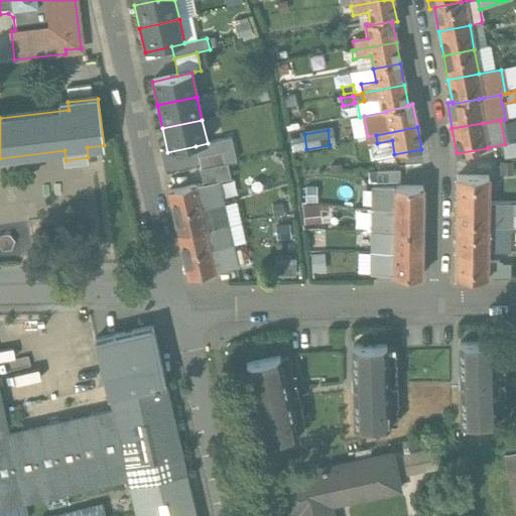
[(368,136),(365,137),(367,145),(377,143),(376,135),(368,136)]
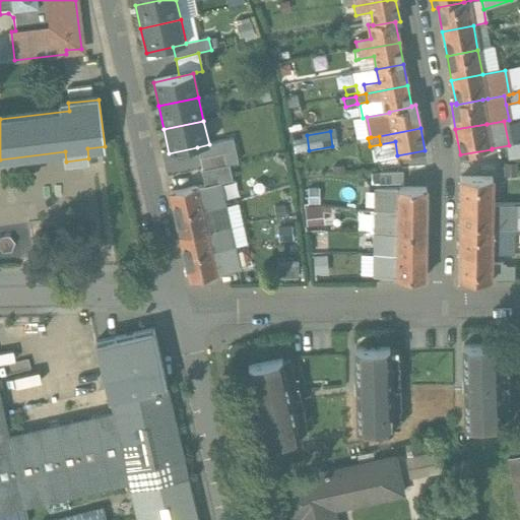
[(209,144),(197,147),(199,158),(223,153),(225,166),(229,165),(238,163),(233,139),(209,144)]
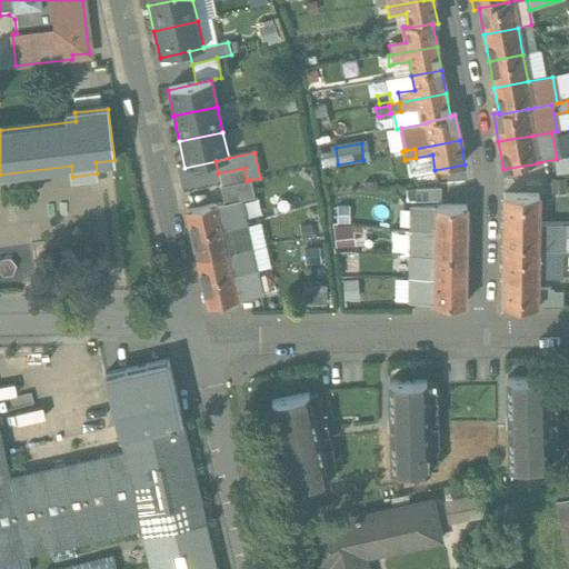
[(245,168),(218,173),(221,187),(247,181),(245,168)]
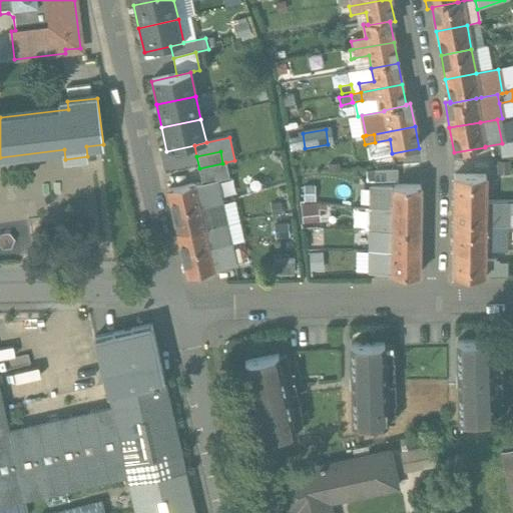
[(199,168),(198,168),(201,183),(215,180),(215,181),(229,178),(225,162),(199,168)]
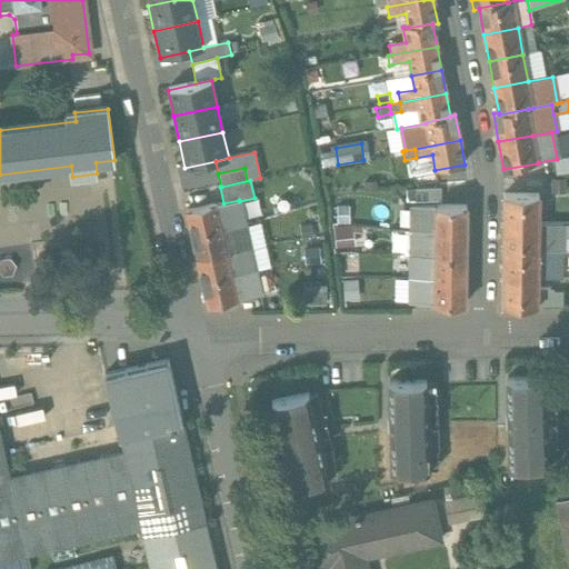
[(563,193),(563,180),(552,180),(552,193),(563,193)]
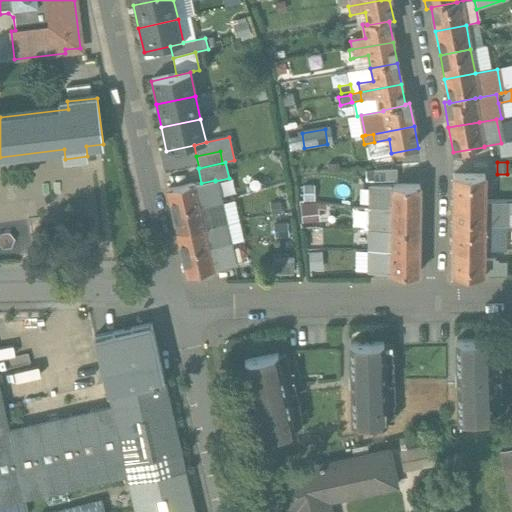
[(485,176),(453,176),(453,201),(484,202),(485,176)]
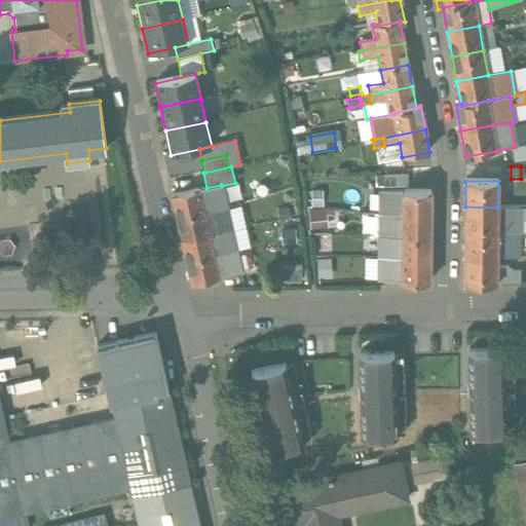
[(198,190),(172,196),(177,219),(219,210),(219,209),(226,208),(221,186),(221,185),(207,188),(199,190),(198,190)]
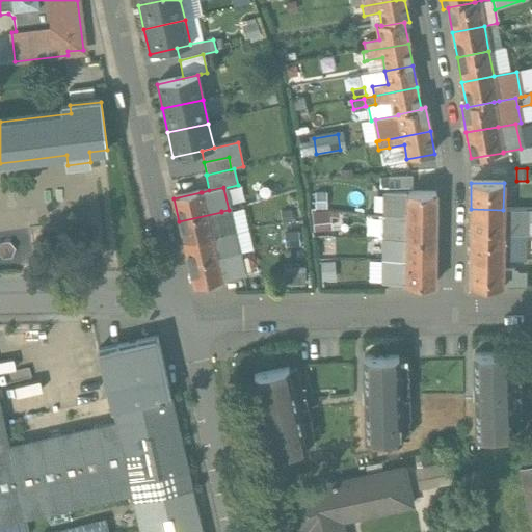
[(407,193),(407,194),(386,193),(384,216),(392,217),(435,217),(435,194),(407,193)]
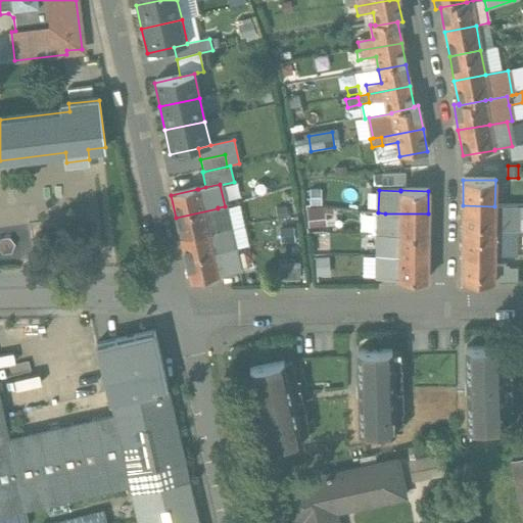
[(494,206),(463,205),(463,231),(506,231),(506,219),(494,219),(494,206)]
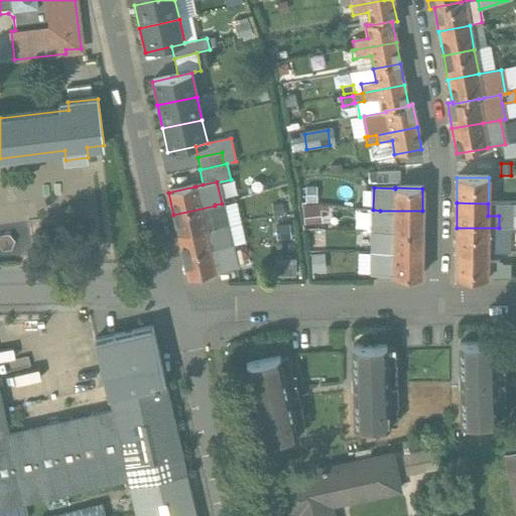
[(215,206),(173,215),(178,236),(205,230),(205,231),(227,227),(222,204),(215,205),(215,206)]
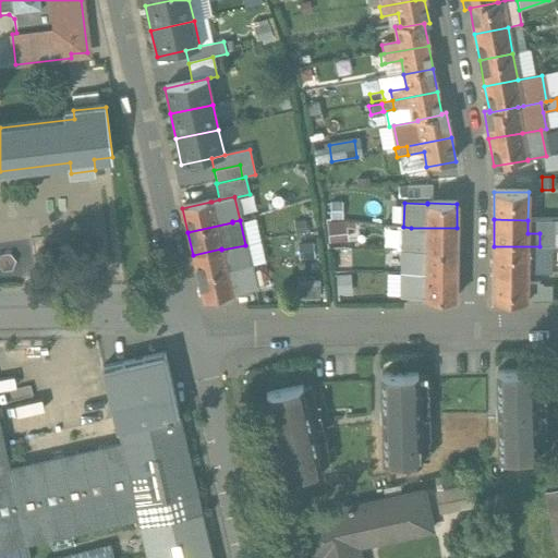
[(403,227),(384,227),(384,238),(404,238),(411,238),(411,228),(403,227)]
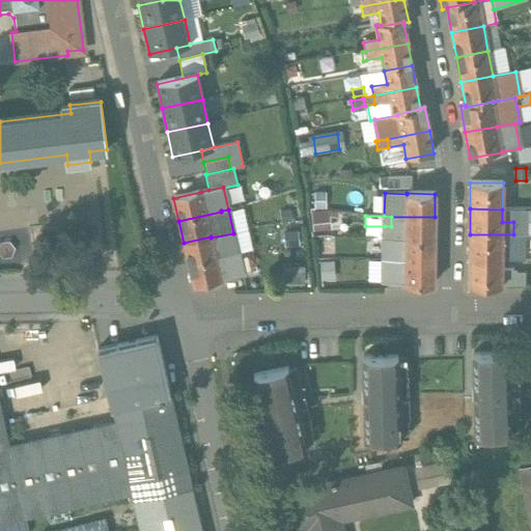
[(435,217),(391,217),(391,226),(385,226),(384,239),(435,240),(435,217)]
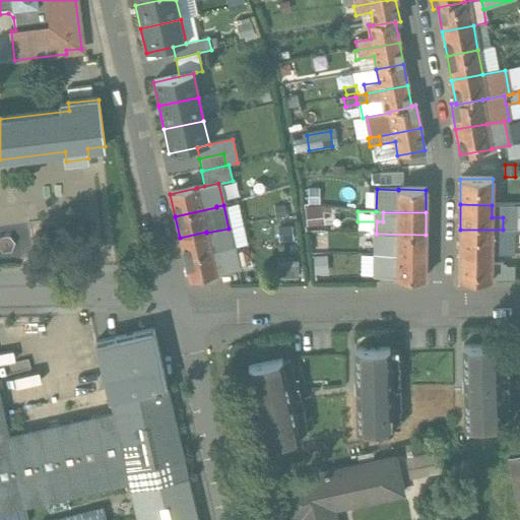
[(206,232),(180,238),(185,259),(225,250),(234,248),(229,229),(206,233),(206,232)]
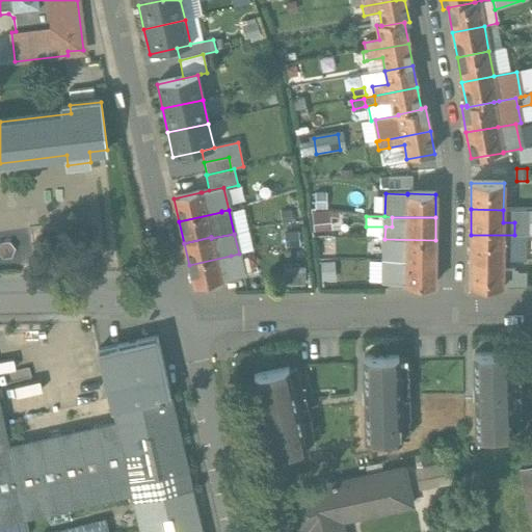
[(514,235),(471,235),(470,260),(503,260),(503,248),(513,248),(514,235)]
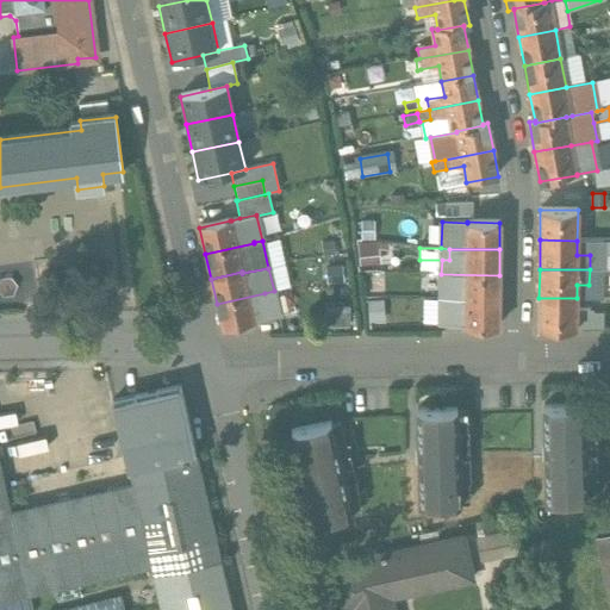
[(441,274),(441,288),(448,290),(448,300),(498,302),(499,275),(441,274)]
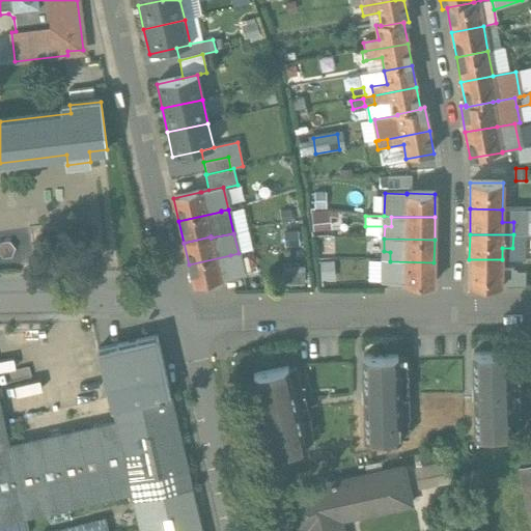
[(384,251),(380,251),(380,261),(390,261),(390,252),(384,251)]
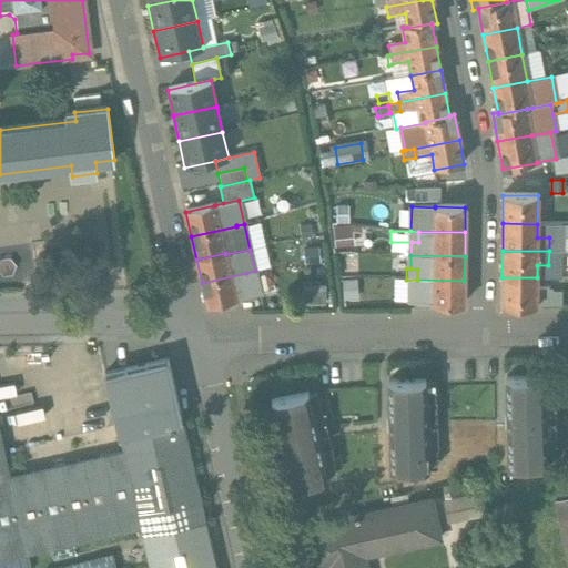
[(246,273),(202,283),(208,307),(236,301),(233,286),(249,282),(246,273)]
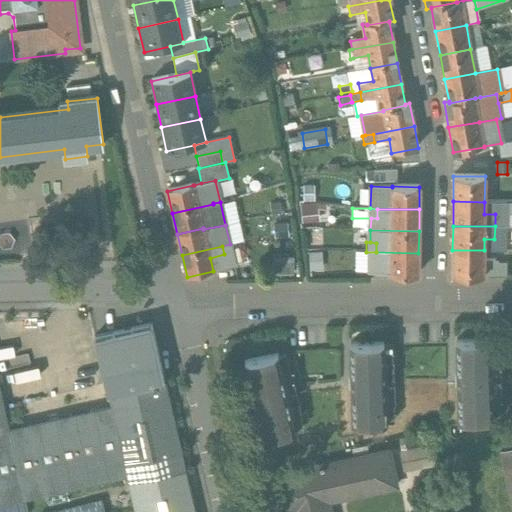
[(484,250),(452,250),(452,276),(483,276),(483,275),(495,275),(495,261),(483,261),(484,250)]
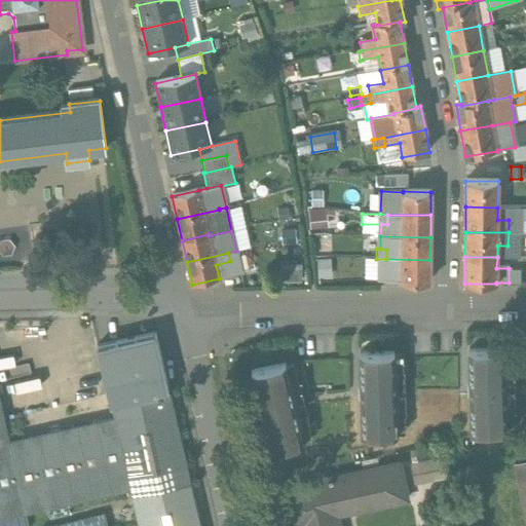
[(386,259),(376,259),(376,268),(386,268),(386,259)]
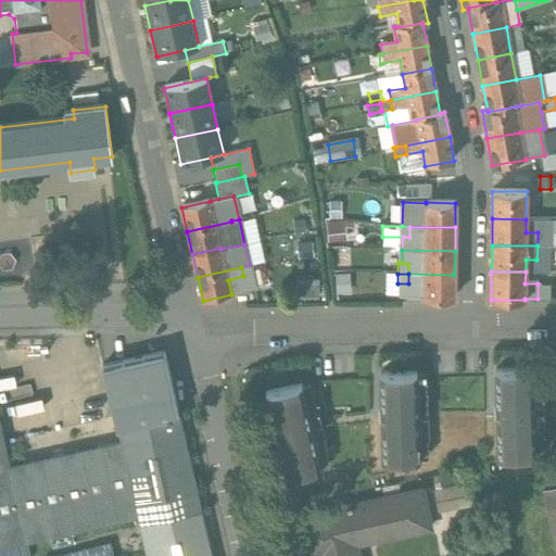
[(454,275),(408,274),(408,283),(425,283),(425,299),(454,299),(454,275)]
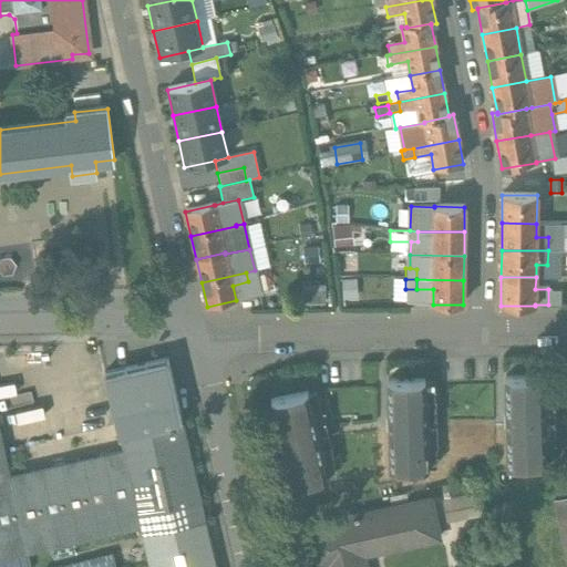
[(167,361),(105,374),(119,436),(122,436),(124,450),(142,528),(144,537),(204,523),(167,361)]
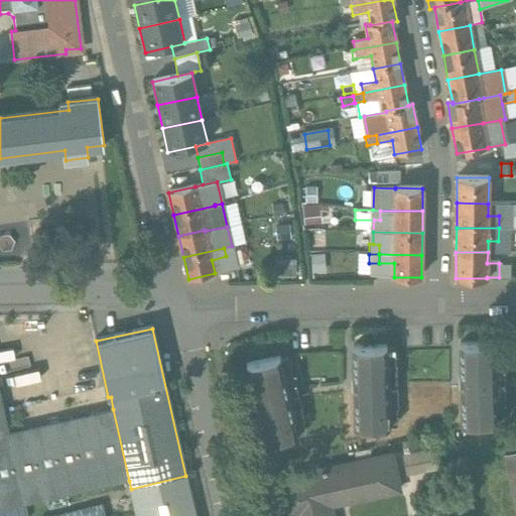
[(494,362),(494,344),(460,345),(462,423),(495,422),(495,404),(496,404),(495,362),(494,362)]
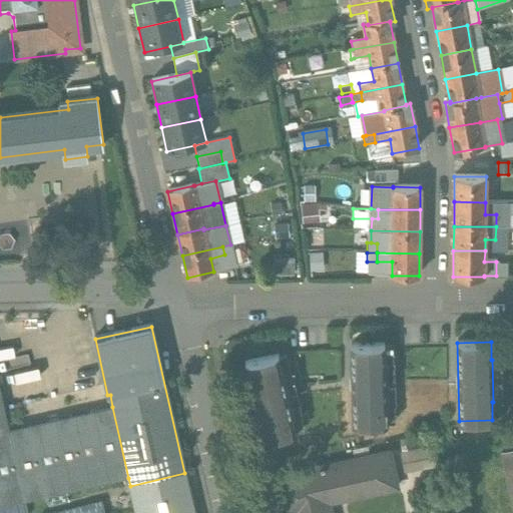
[(384,345),(351,346),(353,423),(386,423),(385,404),(387,404),(386,362),(384,362),(384,345)]
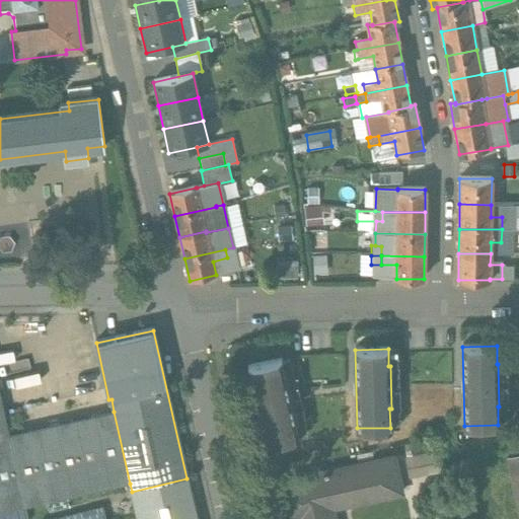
[(281,359),(248,366),(267,444),(298,437),(294,420),(295,419),(286,377),(285,377),(281,359)]
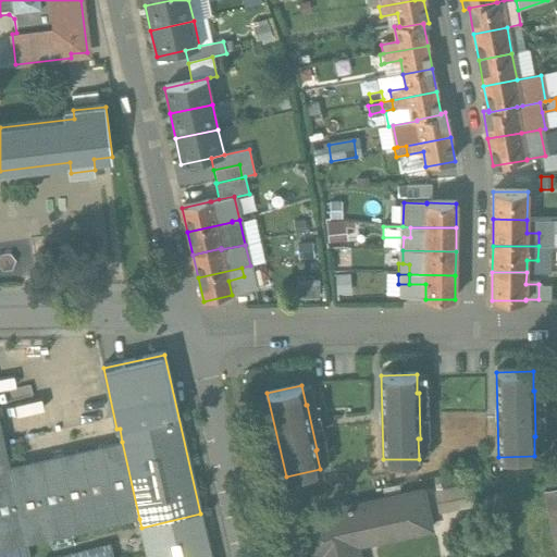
[(122,442),(10,467),(0,425),(0,556),(29,556),(26,543),(139,519),(122,442)]
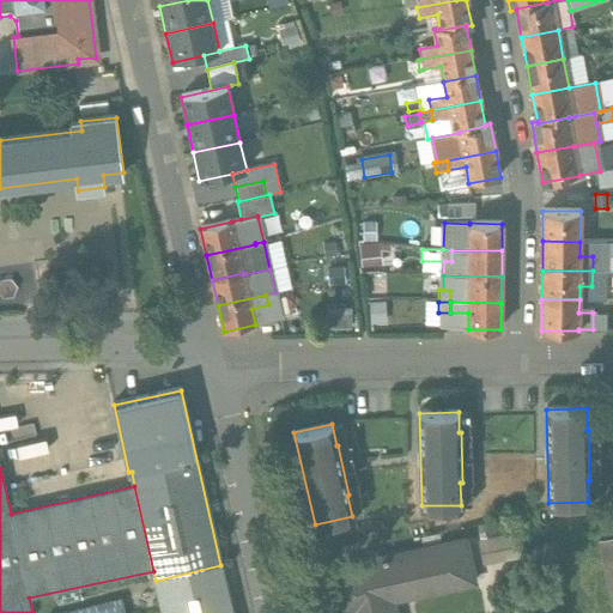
[(612,527),(601,529),(604,539),(599,540),(612,606),(612,527)]
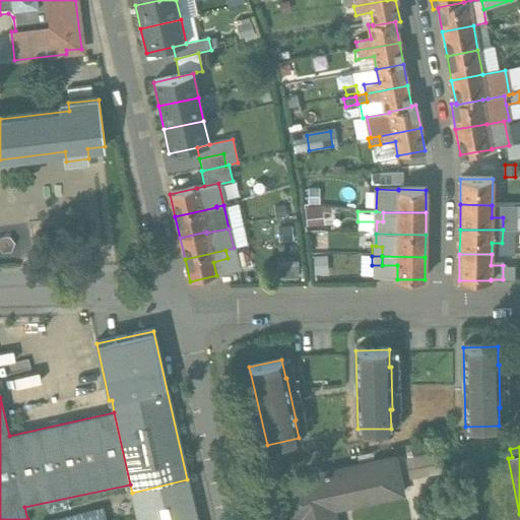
[(328,471),(275,482),(283,519),(297,517),(298,519),(334,519),(331,501),(366,493),(368,502),(402,494),(395,460),(329,474),(328,471)]
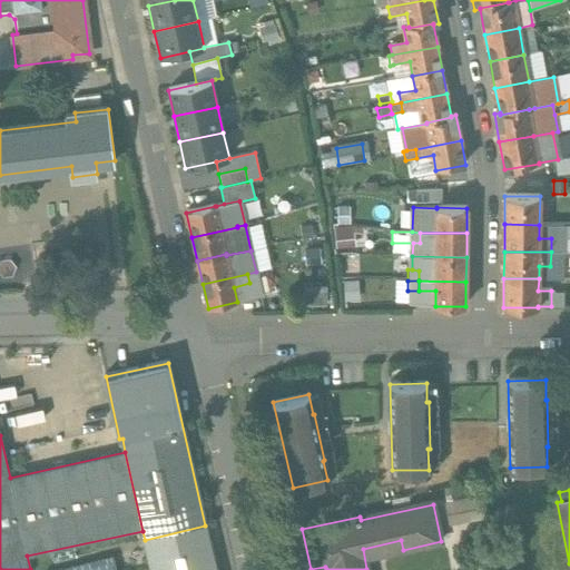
[(215,569),(205,526),(145,540),(150,569),(215,569)]
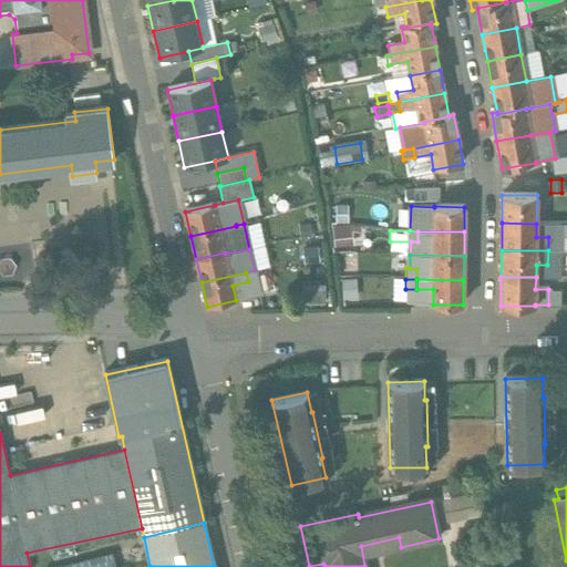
[(115,566),(112,555),(64,566),(115,566)]
